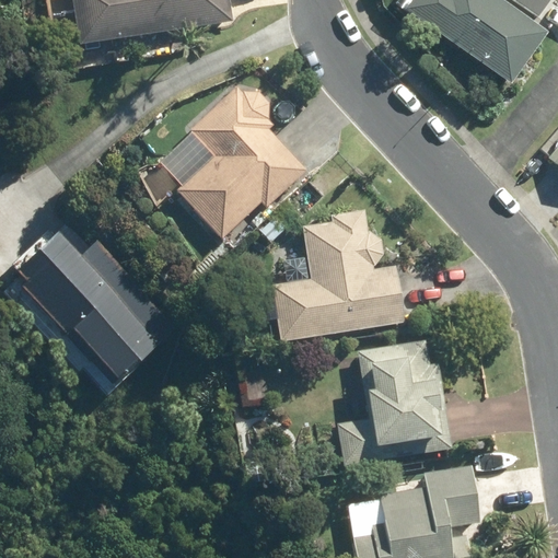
[(73,0),(81,44),(234,20),(231,0),(73,0)]
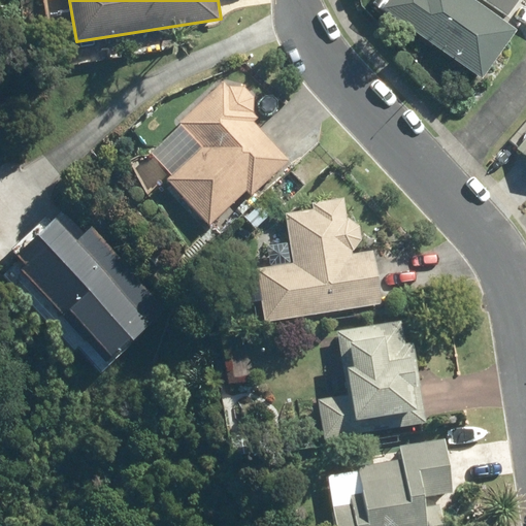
[(388,0),(383,7),(482,78),(517,30),(473,0),(388,0)]
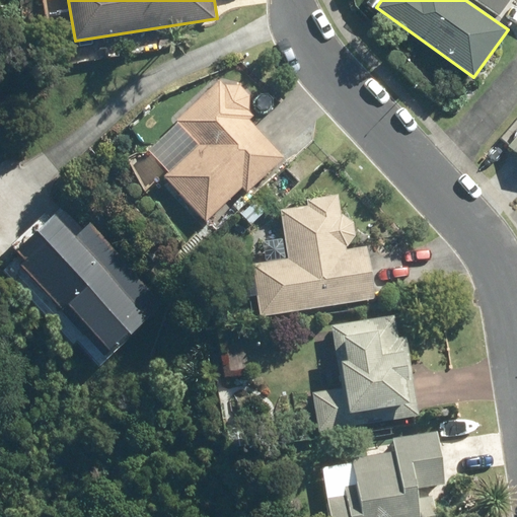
[(483,0),(501,12),(508,0),(483,0)]
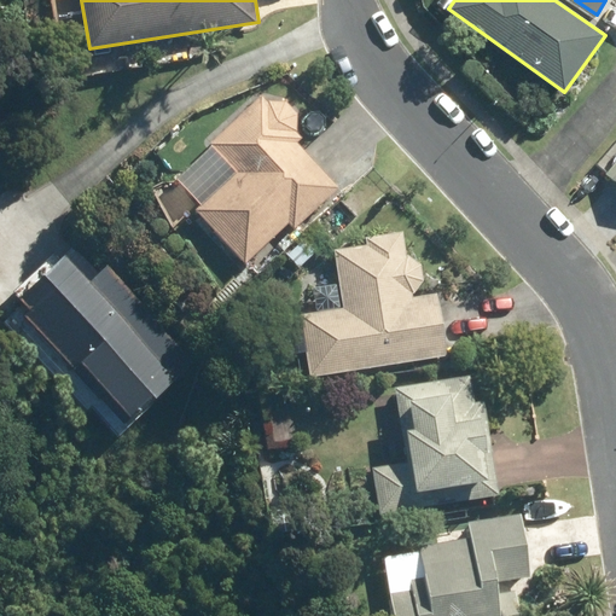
[(210,143),(211,145),(176,178),(201,204),(196,209),(245,261),(289,221),(294,227),(340,186),(297,140),(301,137),(296,131),(297,112),(286,100),(268,100),(262,94),(210,143)]
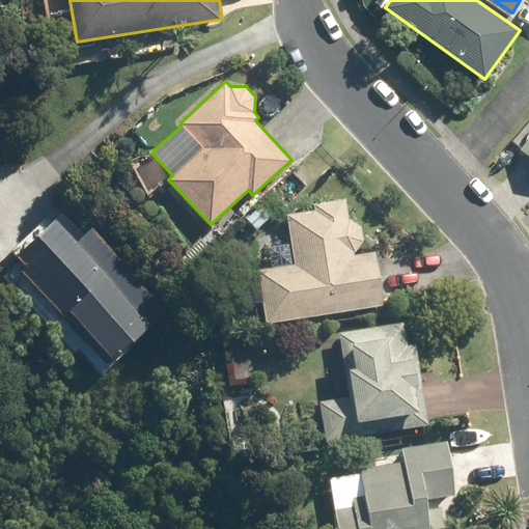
[(297,262),(258,269),(267,323),(384,305),(376,252),(356,255),(355,252),(364,240),(362,227),(347,216),(345,198),(313,203),(314,209),(289,213),(297,262)]
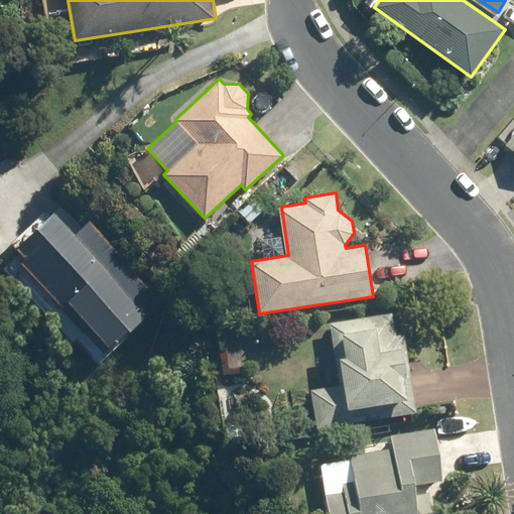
[(254,199),(240,212),(250,222),(264,209),(254,199)]
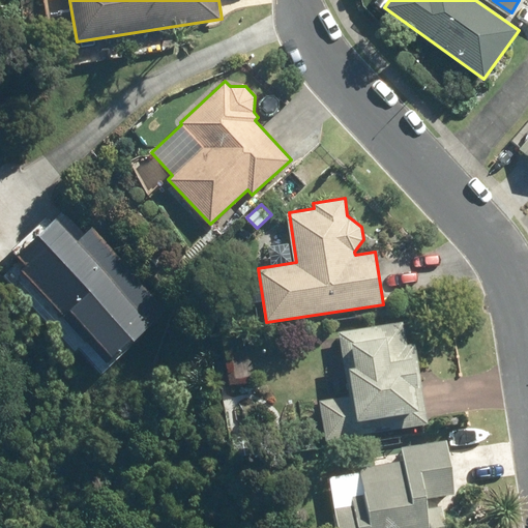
[(349,396),(320,401),(325,439),(428,423),(415,344),(407,346),(403,323),(339,332),(349,396)]
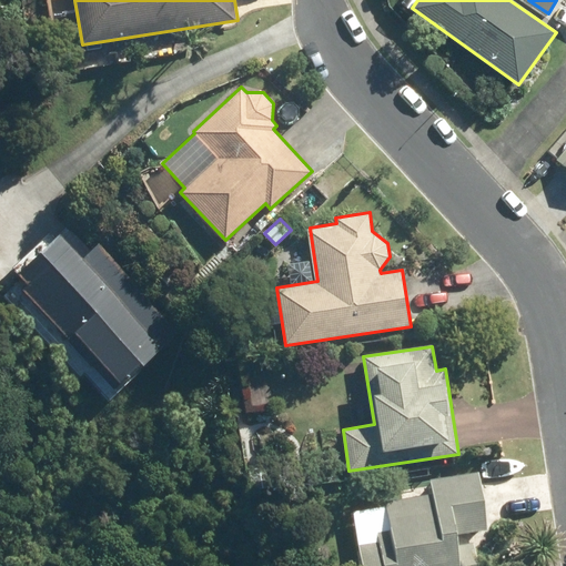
[(388,531),(378,532),(380,542),(359,545),(362,565),(476,565),(473,541),(457,544),(455,534),(487,528),(479,472),(428,478),(431,494),(384,501),(388,531)]
